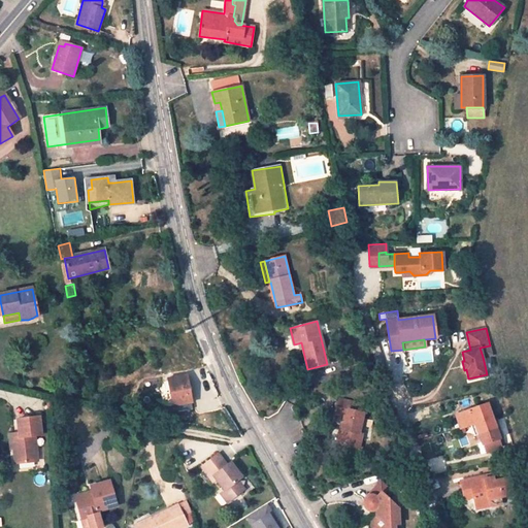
[(490,345),(480,348),(483,357),(492,355),(490,345)]
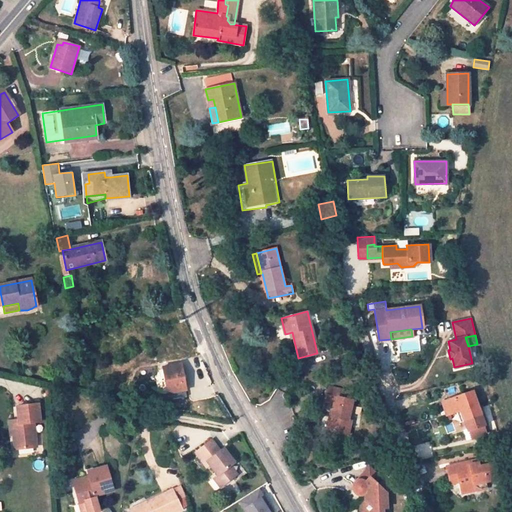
[(163,368),(168,394),(186,391),(181,364),(163,368)]
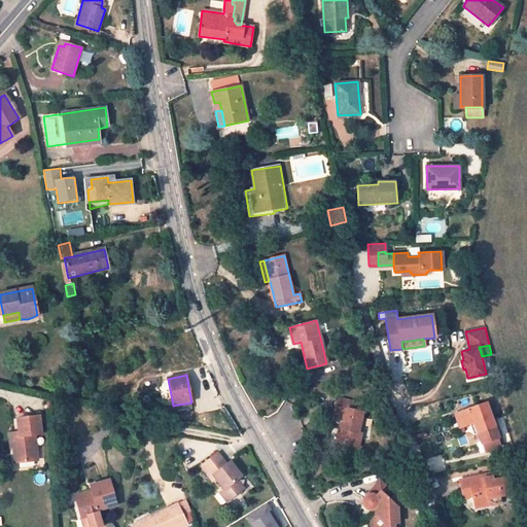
[(91,394),(90,405),(102,406),(103,397),(103,394),(91,394)]
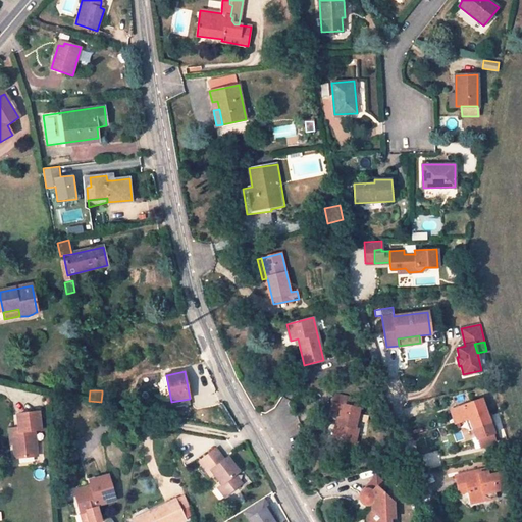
[(338,412),(332,438),(355,442),(358,428),(355,428),(361,400),(333,395),(330,410),(338,412)]
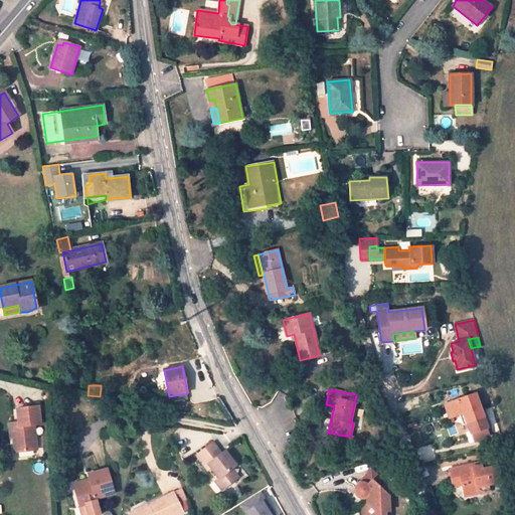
[(475,393),(448,402),(452,416),(463,412),(466,423),(483,417),(475,393)]
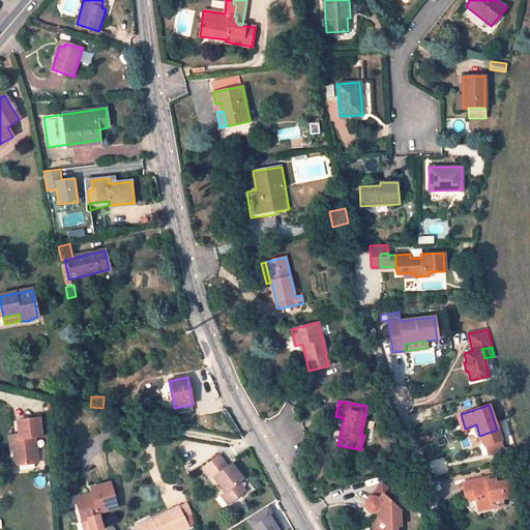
[(461,414),(457,416),(462,430),(465,429),(461,414)]
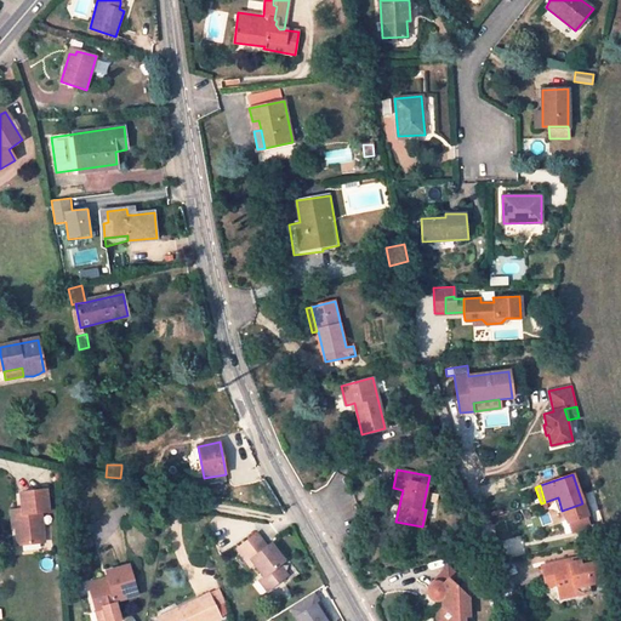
[(16,528),(18,545),(44,542),(41,512),(49,511),(46,491),(21,494),(22,508),(22,512),(15,513),(16,528)]
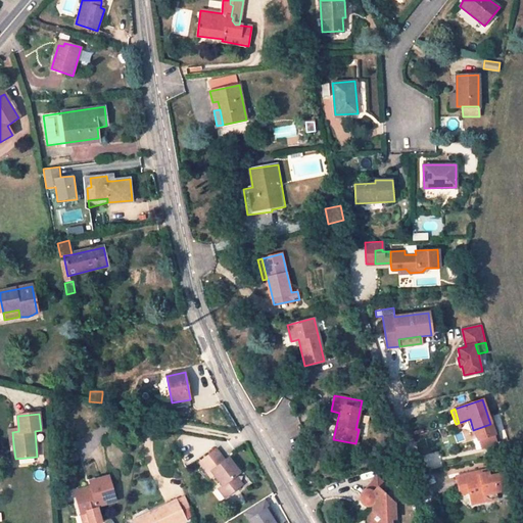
[(473,430),(477,440),(478,439),(492,434),(494,434),(490,424),(473,430)]
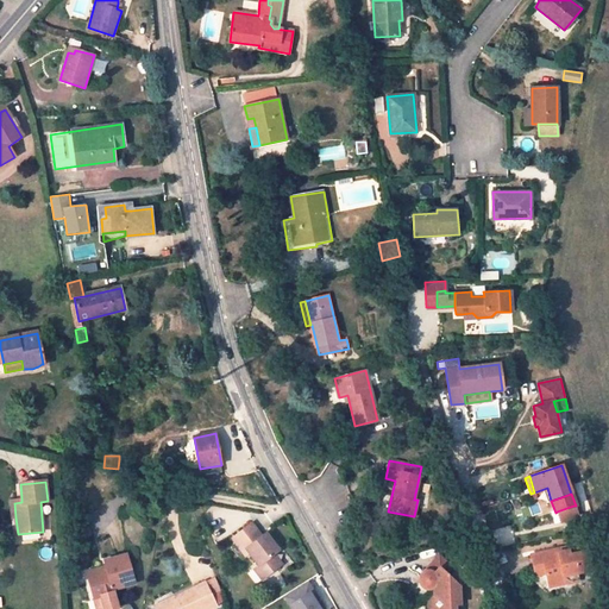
[(573,506),(557,512),(560,521),(577,515),(573,506)]
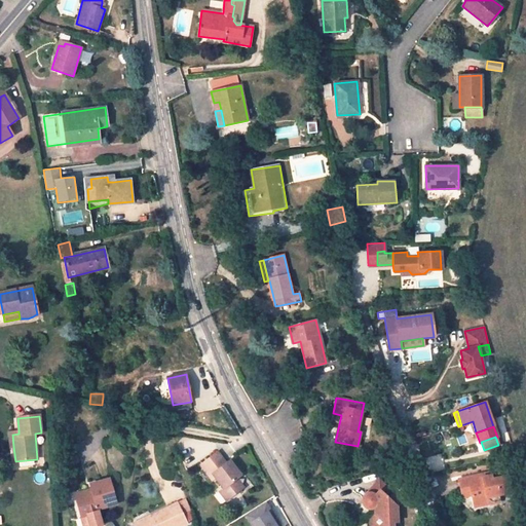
[(217,452),(199,464),(211,480),(214,477),(222,488),(230,498),(243,488),(237,480),(241,477),(229,459),(225,463),(223,465),(221,462),(223,460),(217,452)]
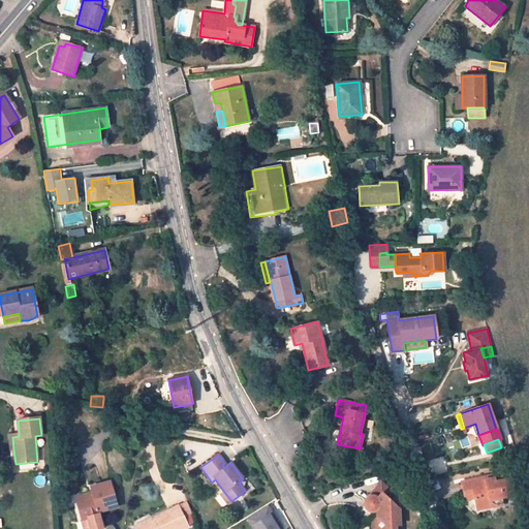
[(461,481),(464,496),(473,494),(474,499),(476,509),(486,507),(489,501),(493,506),(503,504),(502,498),(515,495),(508,471),(488,476),(489,479),(484,480),(483,477),(461,481)]
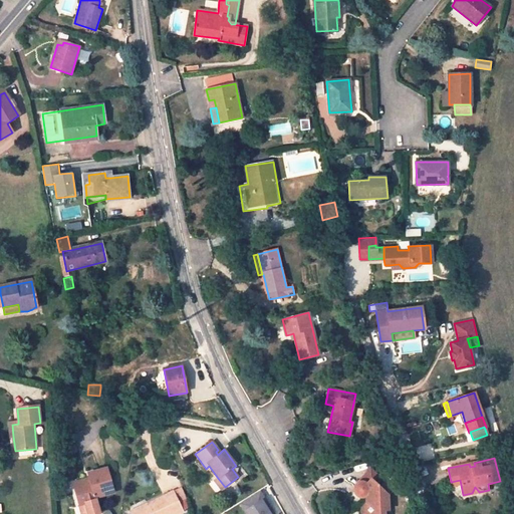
[(89,479),(73,484),(79,505),(85,504),(87,513),(97,513),(99,513),(95,498),(113,493),(106,468),(88,474),(89,479)]
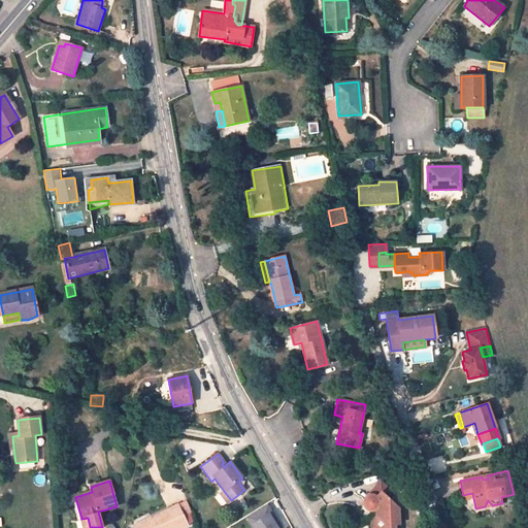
[(392,493),(381,484),(369,495),(366,498),(365,499),(365,503),(365,505),(366,507),(368,509),(371,512),(378,512),(378,518),(376,518),(374,519),(372,521),(371,524),(372,526),(372,527),(394,527),(395,524),(399,524),(399,509),(388,498),(392,493)]
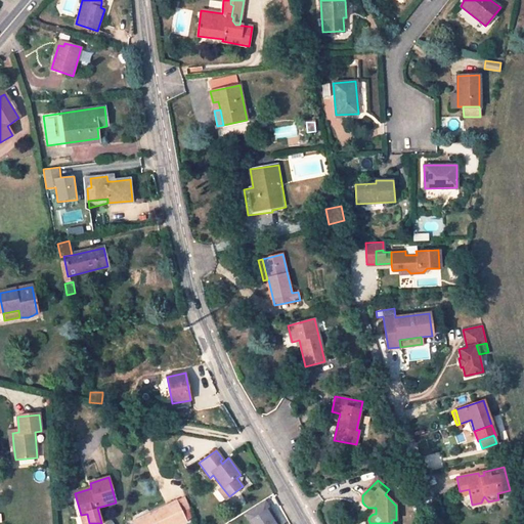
[(217,489),(224,500),(229,496),(221,486),(217,489)]
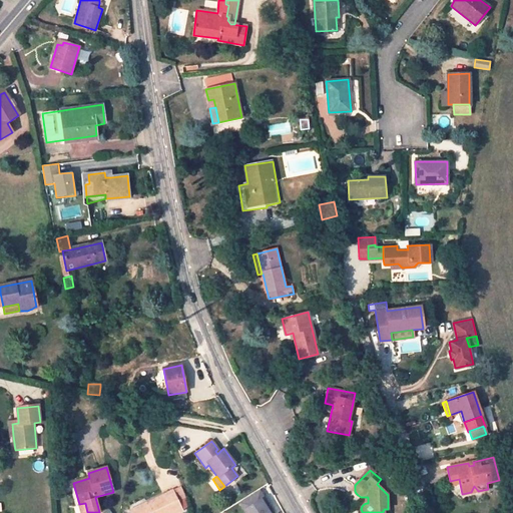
[(178,485),(171,489),(181,508),(188,505),(178,485)]
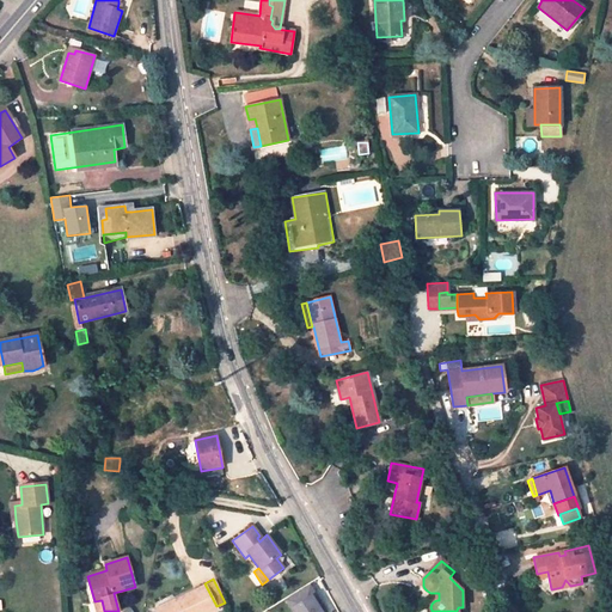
[(204,583),(154,609),(155,611),(204,611),(216,606),(204,583)]
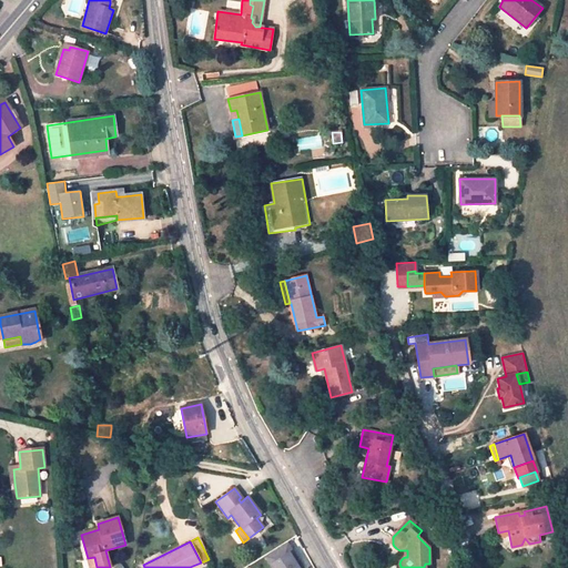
[(301,567),(286,543),(263,556),(270,567),(301,567)]
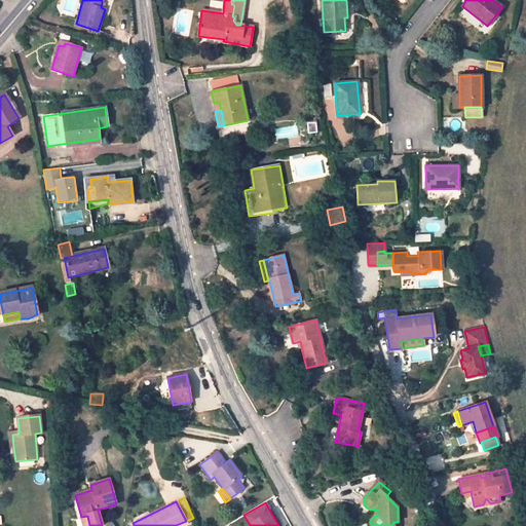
[(89,525),(87,516),(81,517),(83,525),(89,525)]
